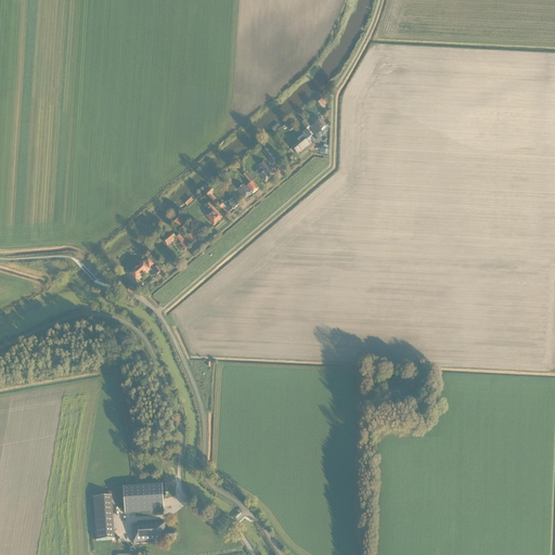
[(321,132),(320,131),(327,127),(322,119),(321,120),(320,118),(319,118),(314,120),(314,121),(315,124),(315,125),(312,127),(313,128),(311,129),(317,137),(321,132)]
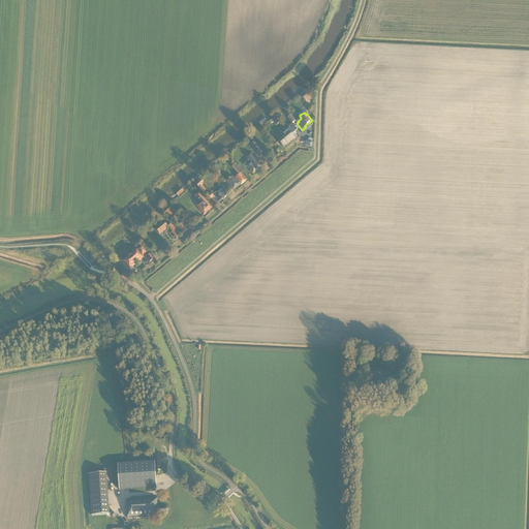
[(276,118),(272,121),(276,126),(281,121),(278,118),(277,119),(276,118)]
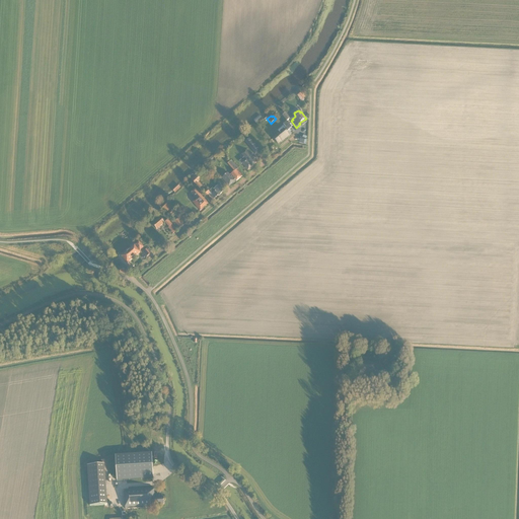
[(288,131),(292,128),(287,122),(283,125),(286,128),(288,131)]
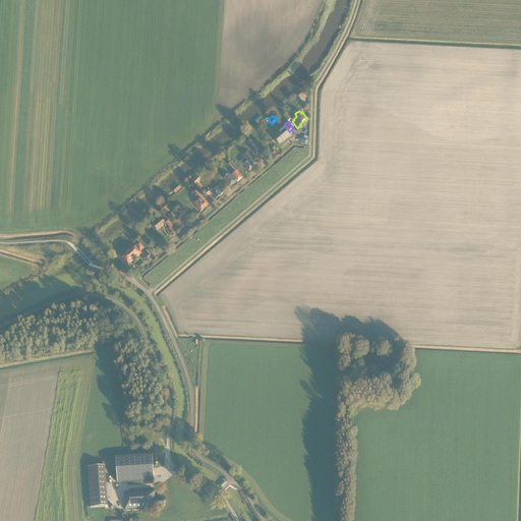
[(278,135),(275,138),(279,143),(282,141),(289,136),(287,132),(289,131),(287,128),(285,130),(283,131),(283,130),(280,132),(281,133),(278,135)]
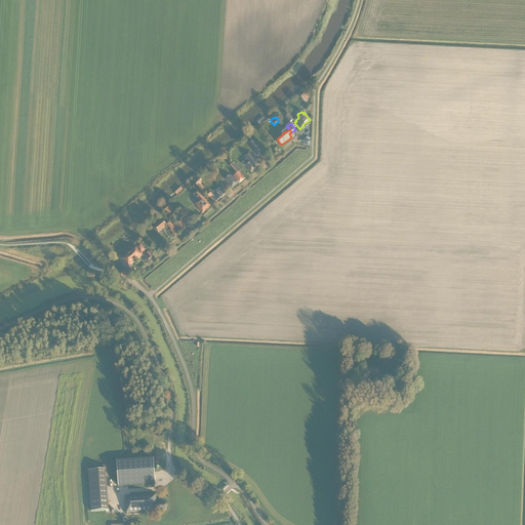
[(253,140),(248,145),(258,156),(261,153),(263,152),(256,145),(253,140)]
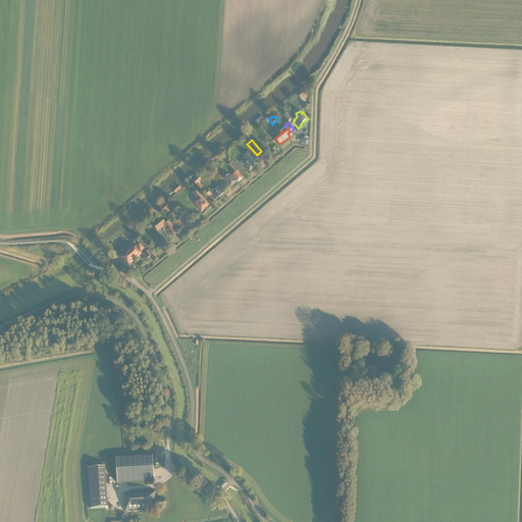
[(255,166),(258,163),(249,152),(244,156),(246,159),(241,163),(243,165),(245,164),(250,171),(255,166)]
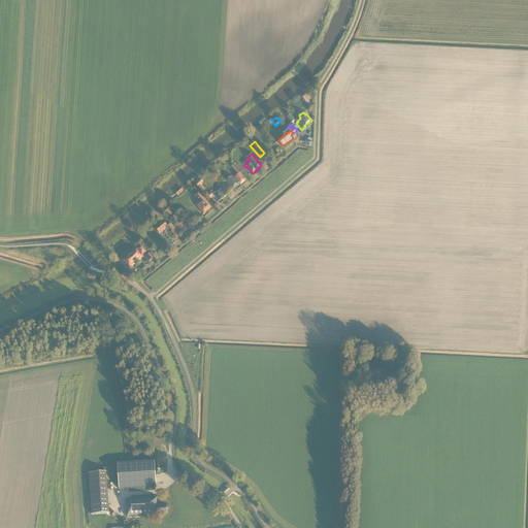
[(238,184),(239,183),(240,185),(246,179),(240,173),(234,178),(232,176),(227,182),(233,190),(236,187),(238,185),(238,184)]
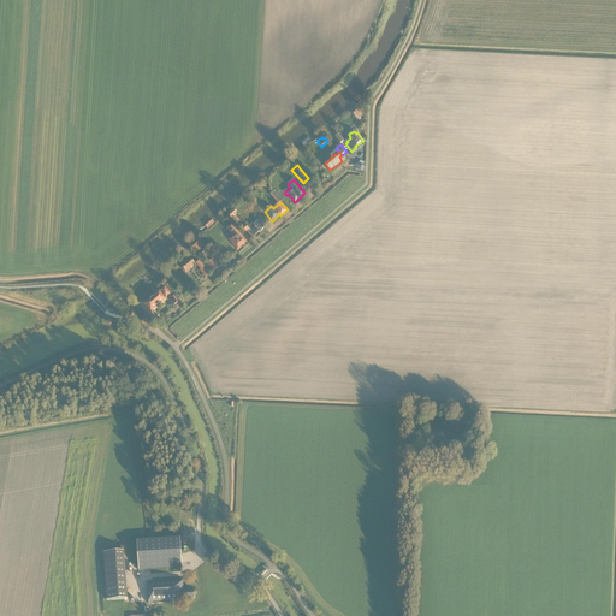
[(236,212),(234,208),(231,212),(230,211),(226,213),(237,224),(240,221),(236,217),(238,214),(236,212)]
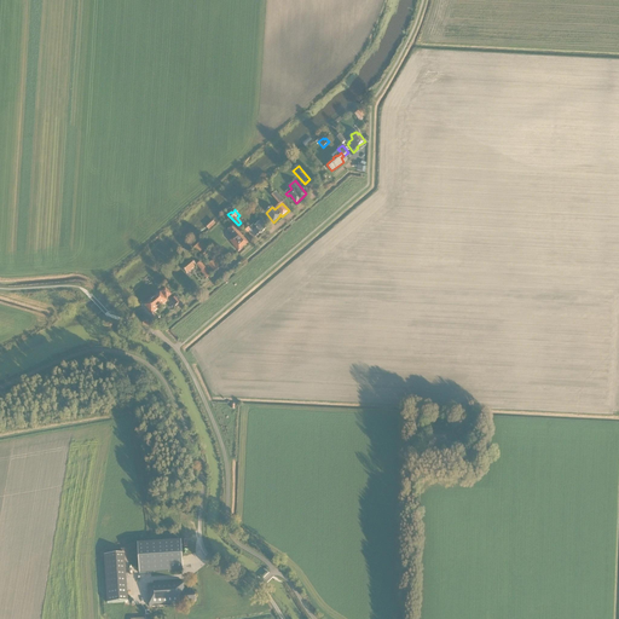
[(215,224),(212,220),(206,226),(209,230),(215,224)]
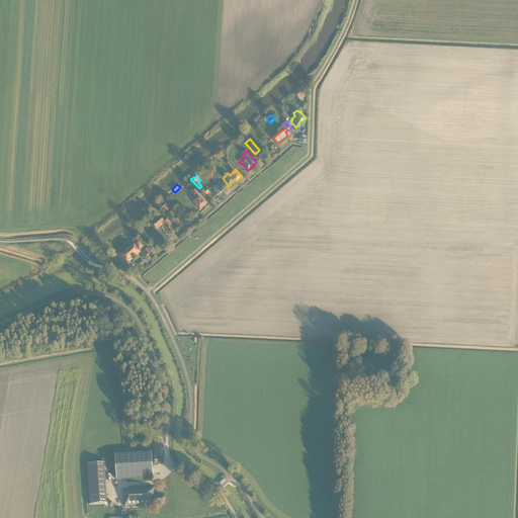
[(219,195),(225,190),(220,184),(213,190),(211,188),(208,191),(210,194),(210,195),(213,199),(219,195)]
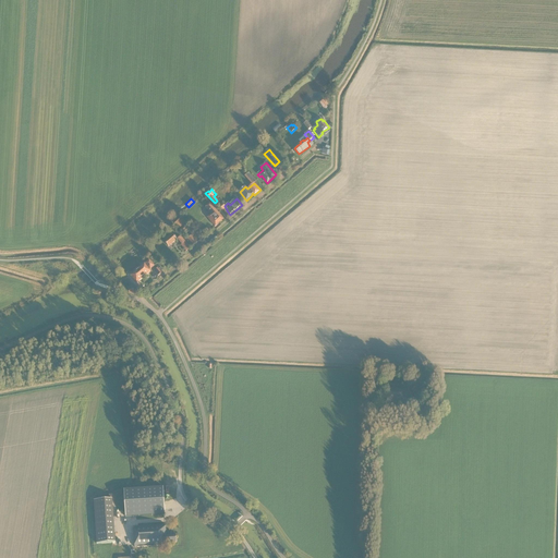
[(223,219),(210,204),(206,208),(211,214),(207,218),(215,227),(223,219)]
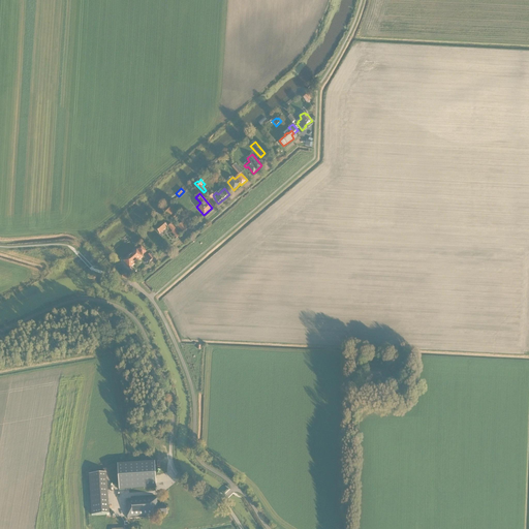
[(168,216),(174,212),(169,207),(164,211),(168,216)]
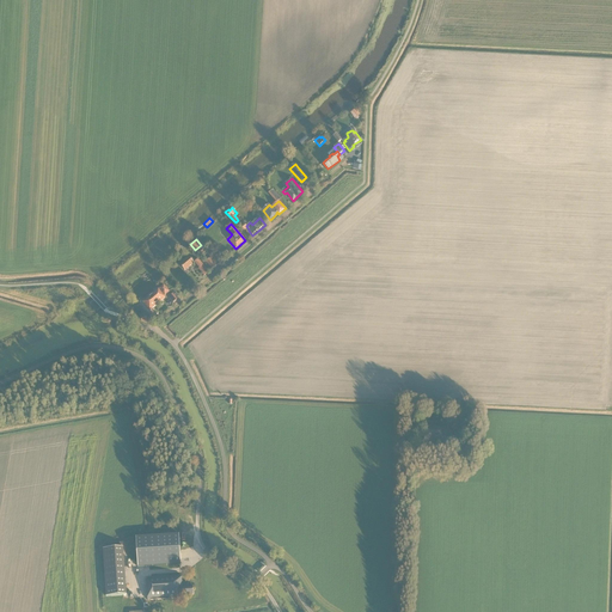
[(185,271),(194,263),(189,257),(183,262),(184,263),(181,265),(185,271)]
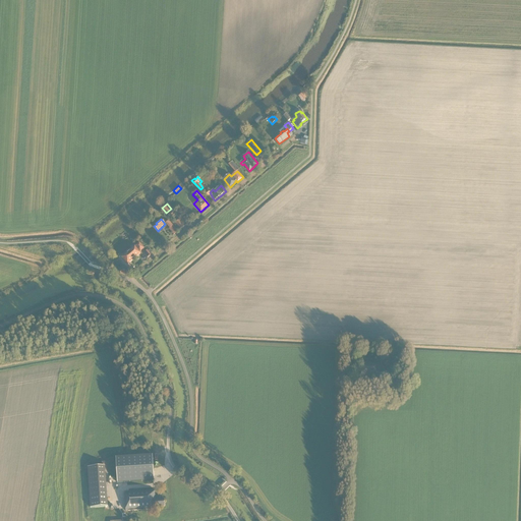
[(175,223),(180,230),(185,226),(179,220),(175,223)]
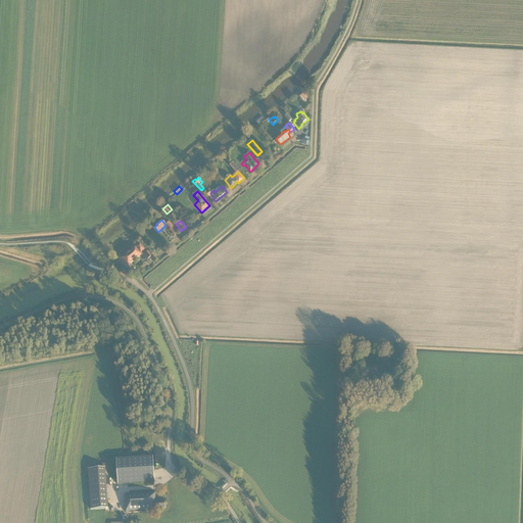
[(179,233),(174,227),(170,222),(167,225),(171,229),(170,230),(175,236),(179,233)]
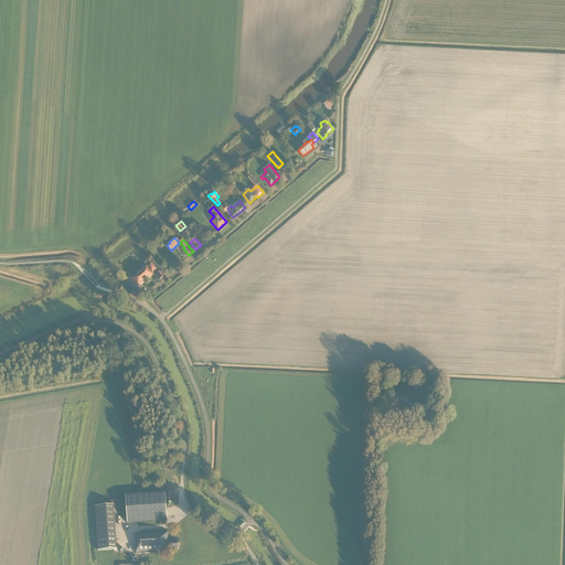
[(147,268),(145,269),(132,280),(138,287),(152,275),(151,274),(157,270),(151,264),(147,268)]
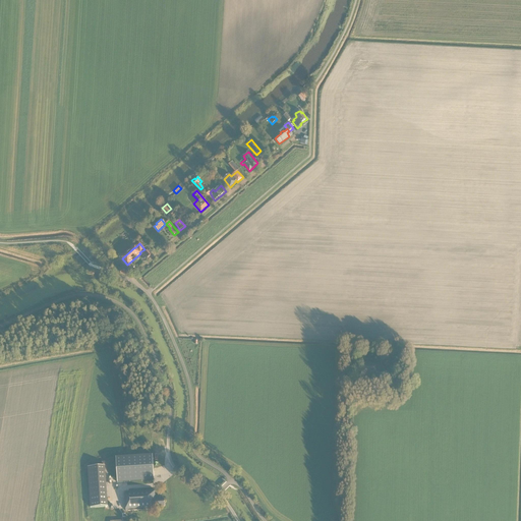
[(384,379),(384,372),(382,371),(383,353),(361,352),(360,380),(374,381),(374,382),(377,382),(377,387),(382,387),(382,383),(381,383),(381,379),(384,379)]
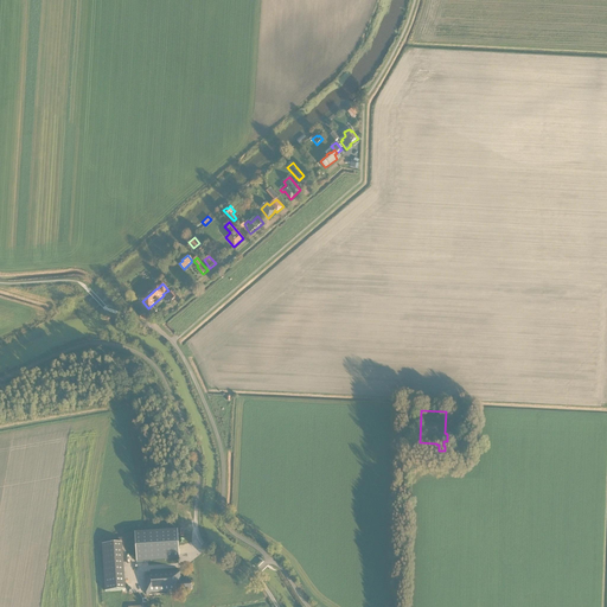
[(136,532),(135,532),(136,562),(179,558),(178,530),(136,532)]
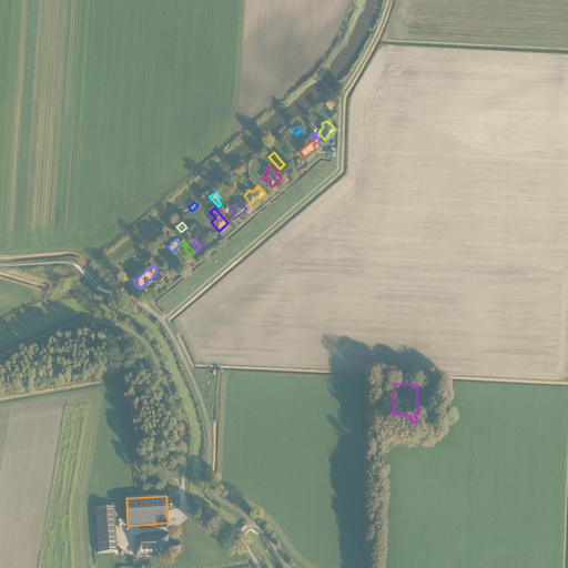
[(118,553),(114,510),(114,509),(95,510),(99,554),(118,553)]
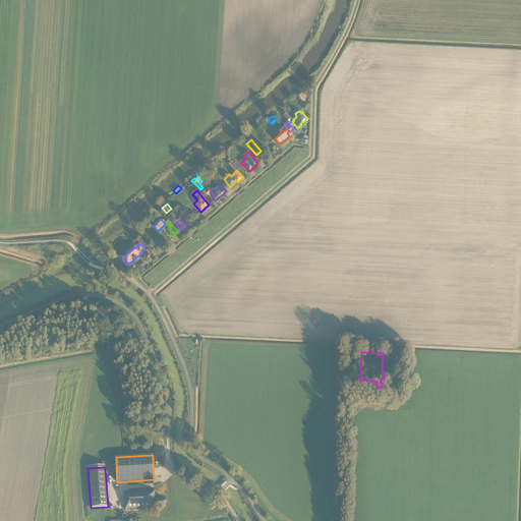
[(151,508),(165,507),(165,500),(156,501),(155,490),(124,491),(126,511),(151,510),(151,508)]
